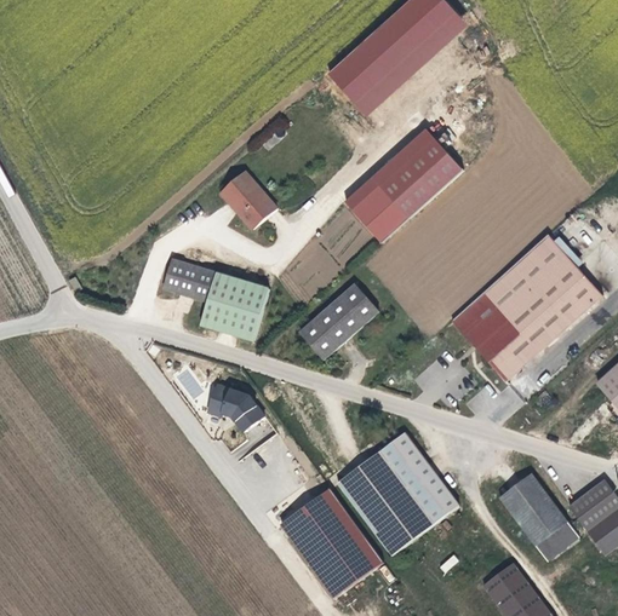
[(402,0),(325,70),(364,113),(465,22),(446,0),(402,0)]
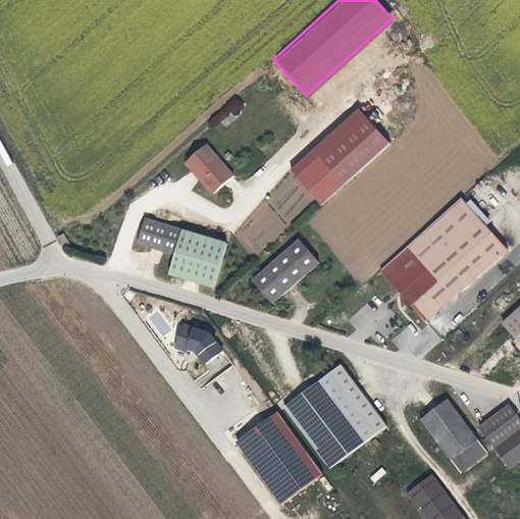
[(222,122),(244,105),(236,94),(205,118),(211,126),(219,119),(222,122)]
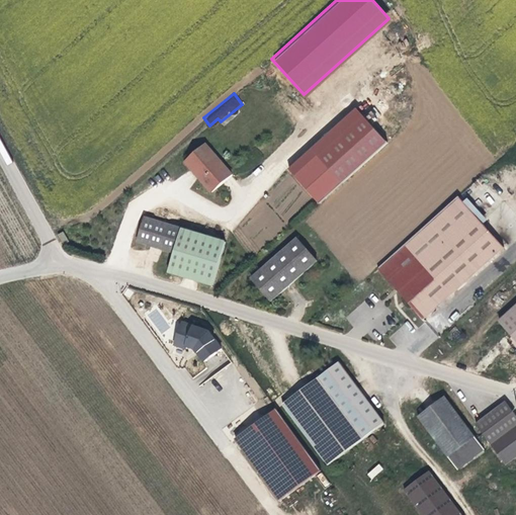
[(339,182),(384,142),(354,108),(284,169),(292,177),(315,156),(339,182)]
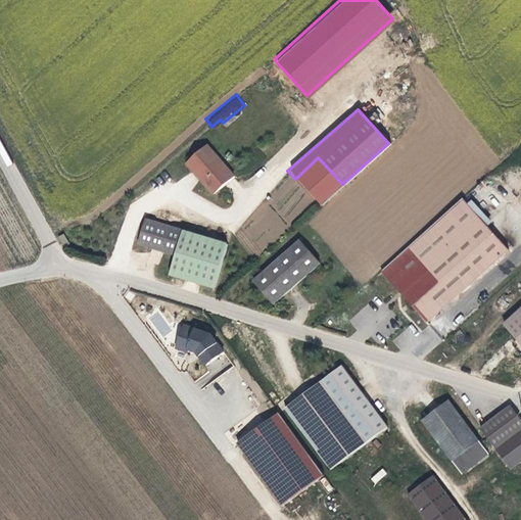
[(196,172),(197,178),(209,193),(231,176),(204,145),(186,159),(196,172)]
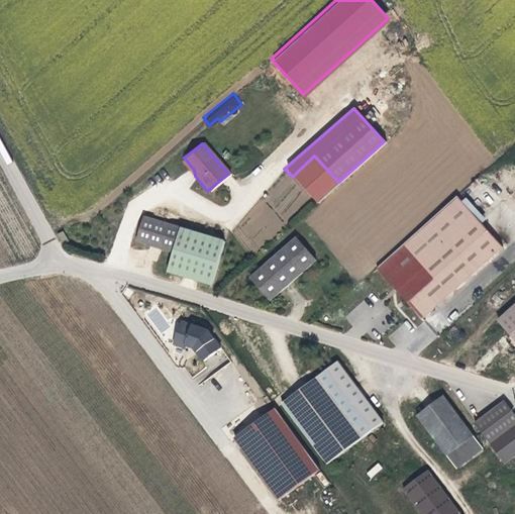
[(292,177),(315,203),(338,182),(314,156),(292,177)]
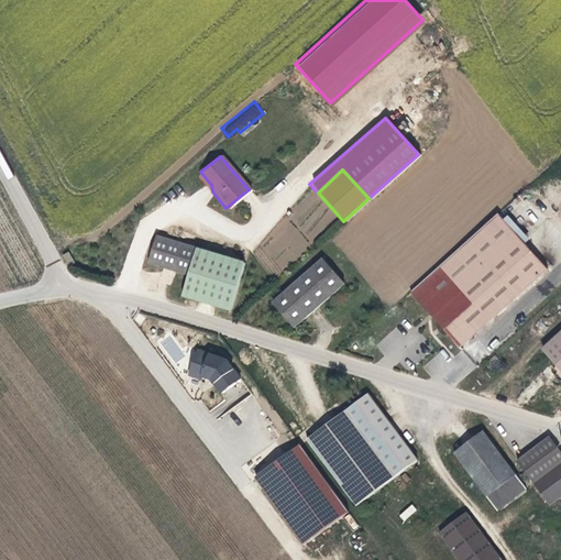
[(410,292),(446,330),(460,347),(547,268),(531,252),(496,213),(410,292)]
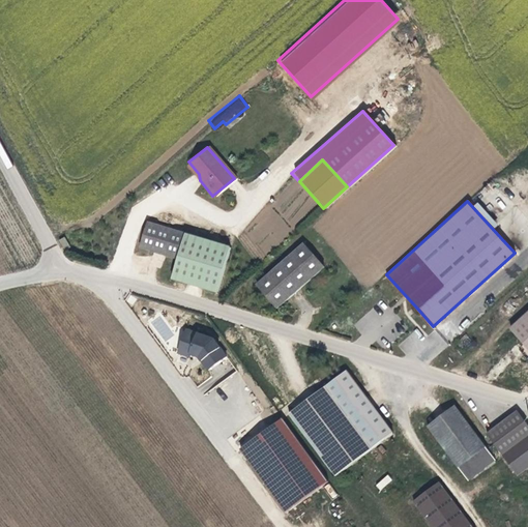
[(167,277),(212,291),(227,246),(144,221),(136,246),(174,258),(167,277)]
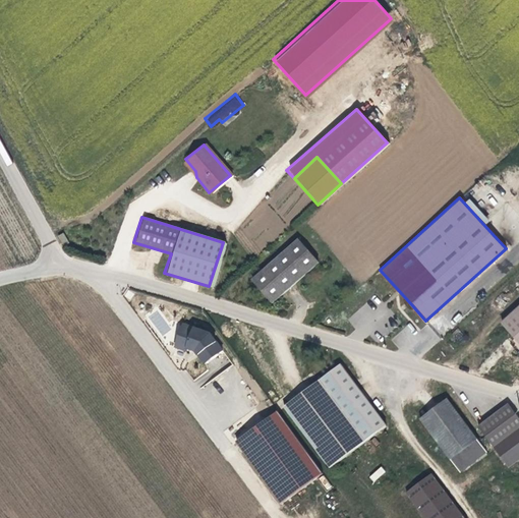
[(251,281),(271,302),(315,264),(296,240),(251,281)]
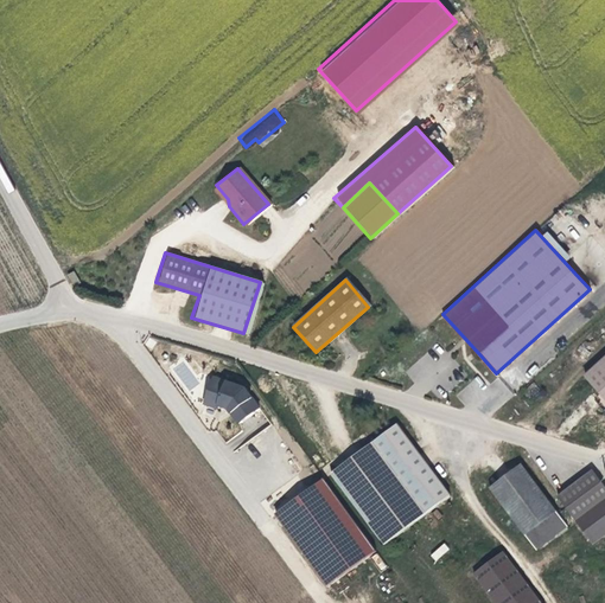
[(604,355),(584,376),(604,398),(604,355)]
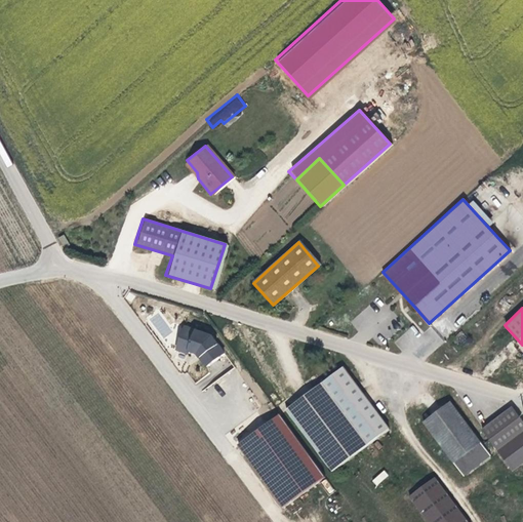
[(206,335),(179,326),(171,349),(184,353),(184,351),(192,353),(201,366),(219,353),(206,335)]
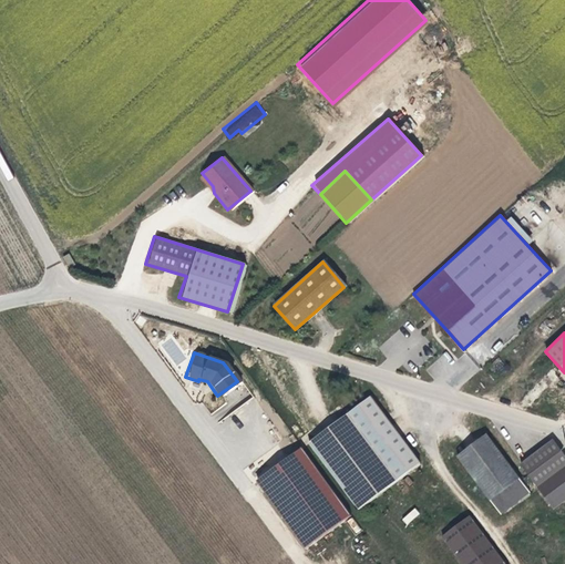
[(369,398),(348,413),(308,442),(358,510),(398,481),(420,465),(369,398)]
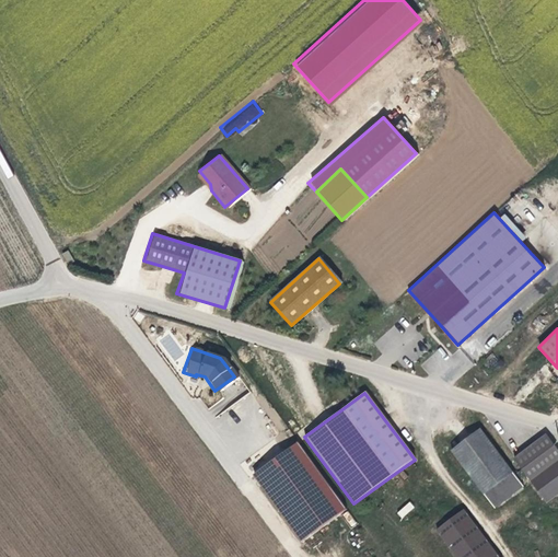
[(450,449),(503,521),(533,499),(479,427),(450,449)]
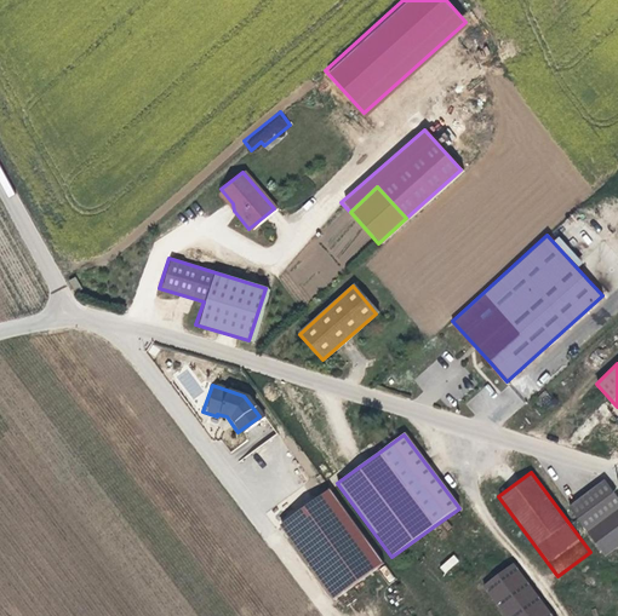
[(617,498),(605,479),(568,507),(599,547),(617,531),(617,498)]
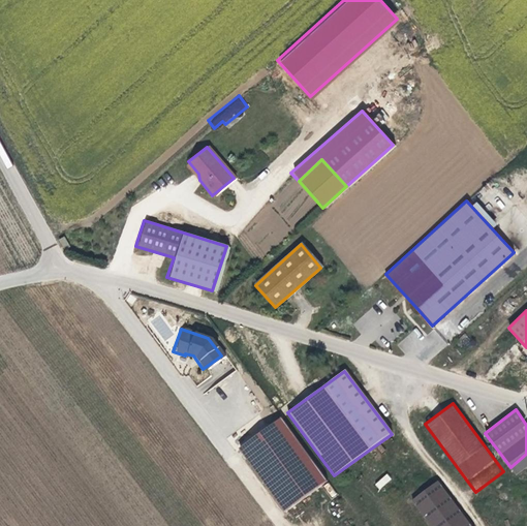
[(280,509),(326,480),(280,412),(235,443),(280,509)]
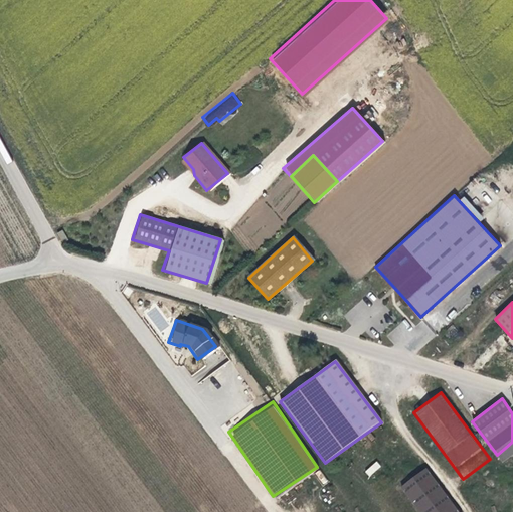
[(374,458),(362,468),(367,474),(379,463),(374,458)]
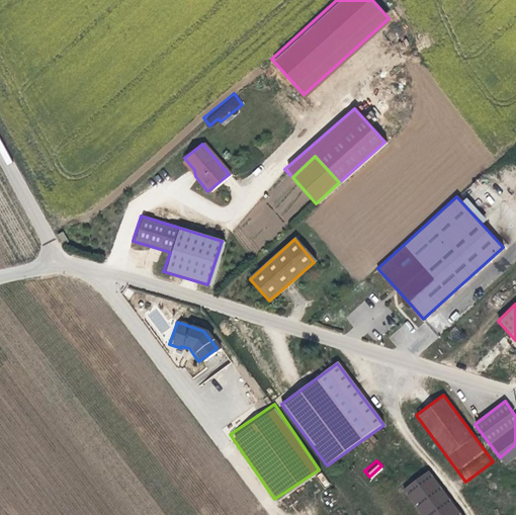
[(461,514),(426,467),(401,487),(421,514),(461,514)]
